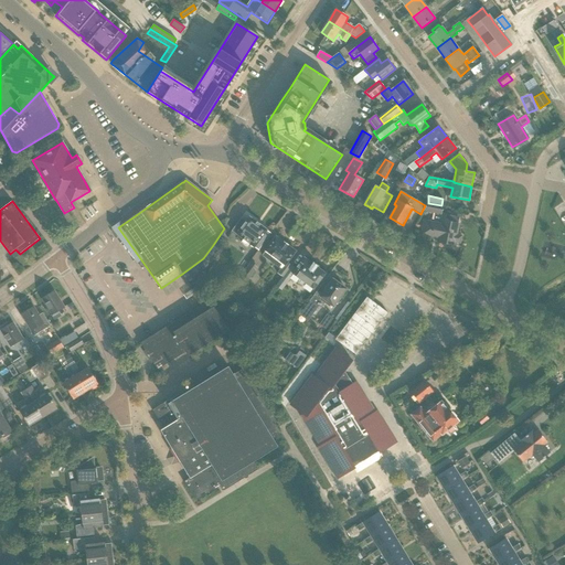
[(424,211),(440,214),(441,205),(428,203),(424,211)]
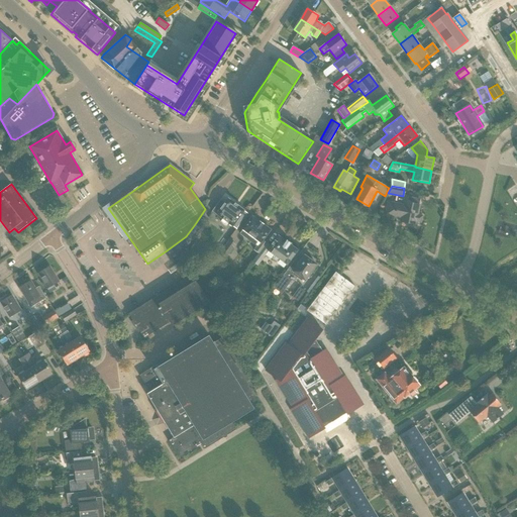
[(244,211),(244,210),(228,199),(225,203),(221,200),(212,211),(223,219),(221,221),(226,225),(227,222),(236,229),(247,214),(244,211)]
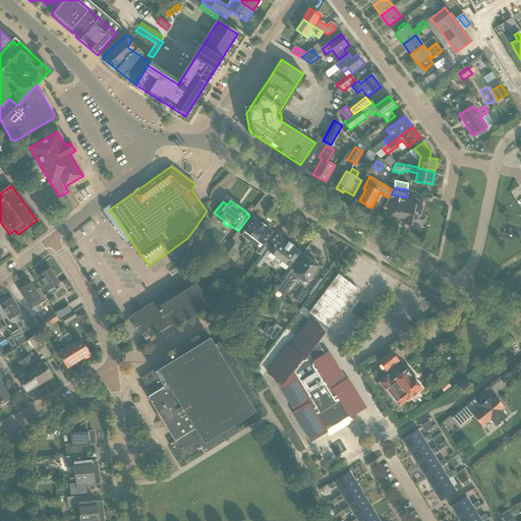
[(420,227),(421,222),(424,223),(425,218),(420,216),(421,213),(419,212),(421,203),(414,201),(414,205),(408,204),(407,208),(392,204),(390,216),(404,220),(404,223),(420,227)]
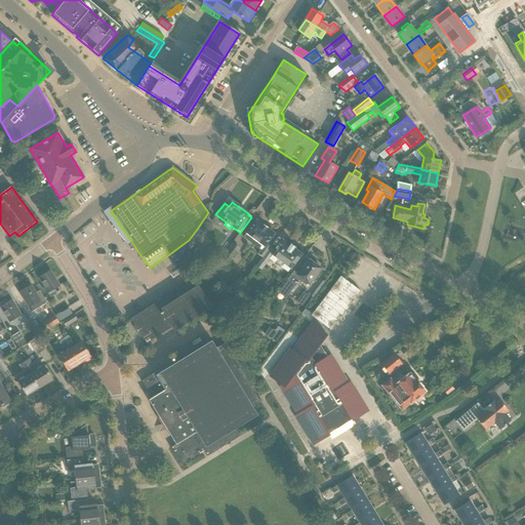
[(258,254),(264,257),(272,247),(268,244),(275,234),(256,219),(246,233),(247,233),(244,238),(261,251),(258,254)]
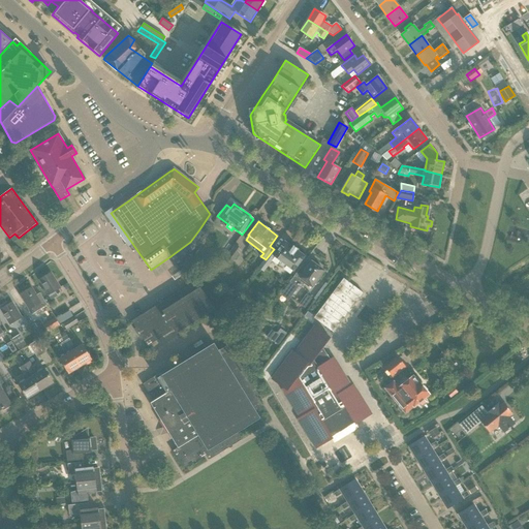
[(190,242),(196,246),(206,234),(199,229),(190,242)]
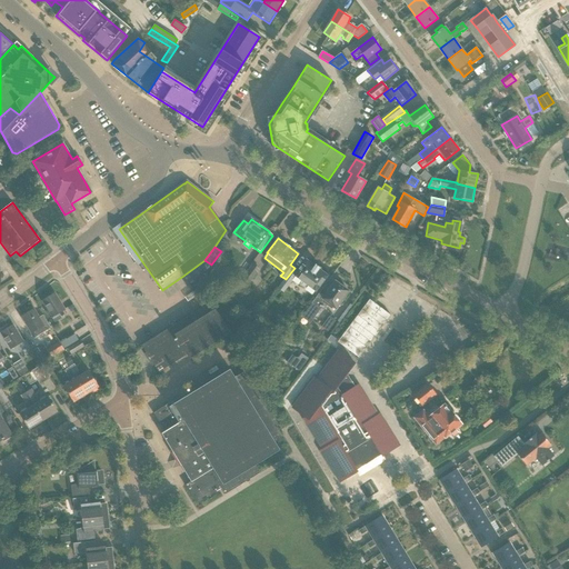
[(286,279),(279,288),(283,292),(296,277),(301,281),(299,285),(305,288),(307,285),(317,291),(328,276),(320,269),(316,266),(307,259),(298,270),(295,268),(286,279)]
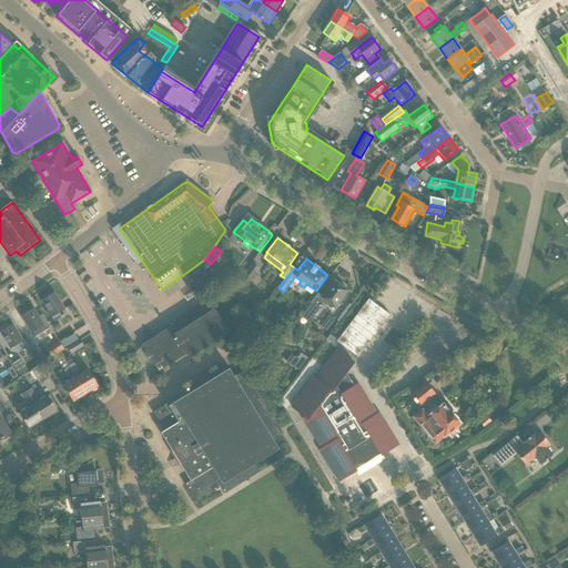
[(242,277),(250,283),(260,269),(252,263),(242,277)]
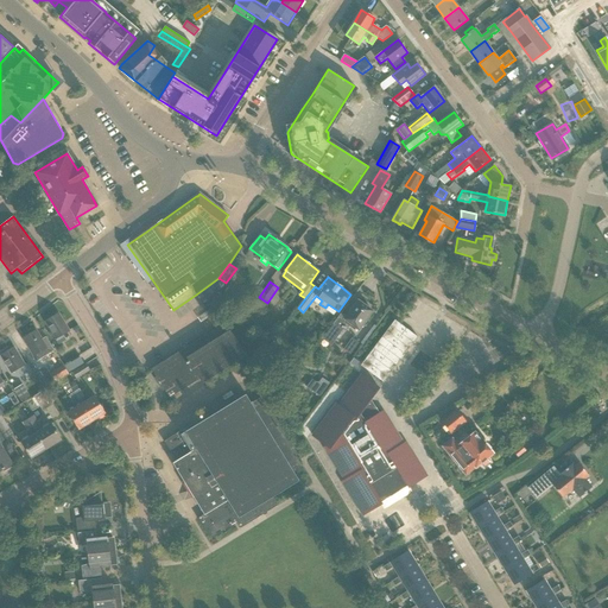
[(341,315),(325,335),(334,342),(343,330),(346,333),(347,331),(350,325),(358,330),(359,329),(360,329),(373,311),(359,301),(346,318),(341,315)]
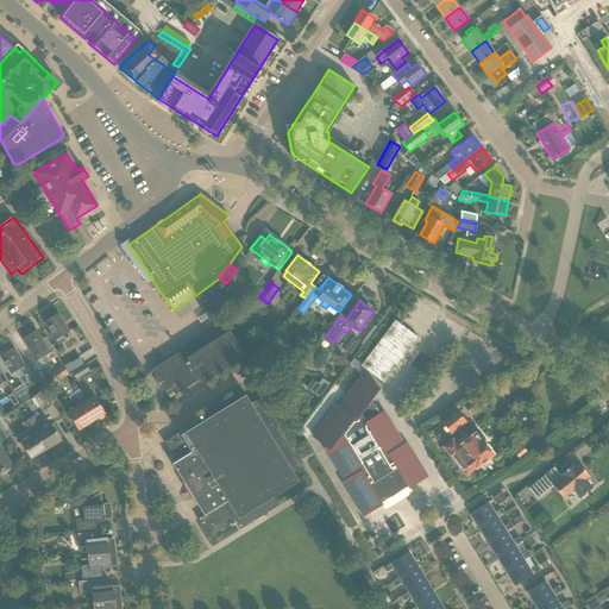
[(60,314),(45,322),(56,339),(60,344),(66,339),(63,336),(70,331),(60,314)]
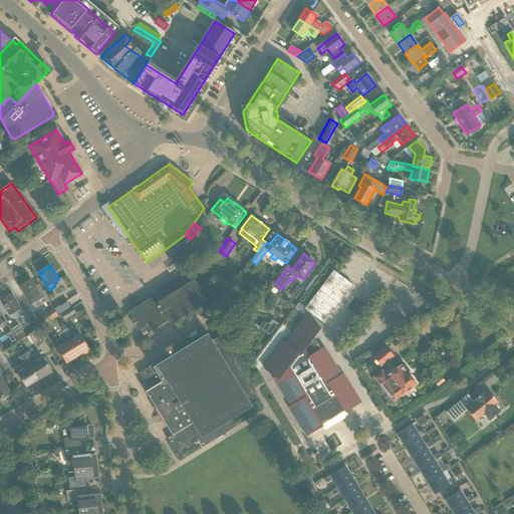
[(353,285),(334,270),(305,309),(324,323),(353,285)]
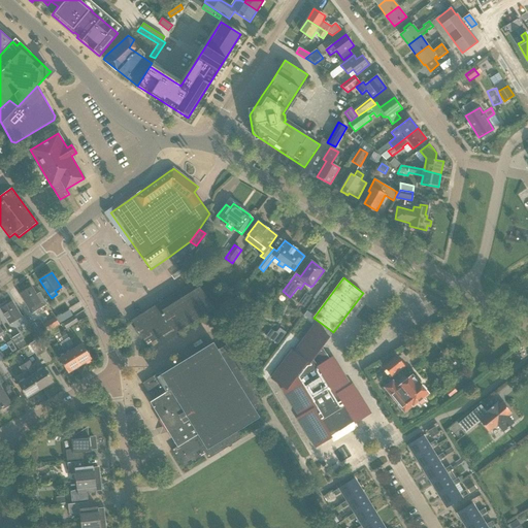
[(200,287),(199,287),(195,281),(132,321),(147,345),(174,329),(176,333),(215,309),(200,287)]
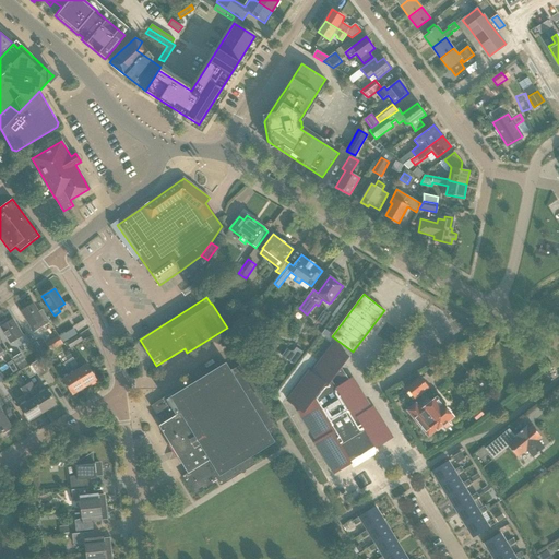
[(34,304),(21,311),(34,332),(50,322),(43,309),(38,312),(34,304)]
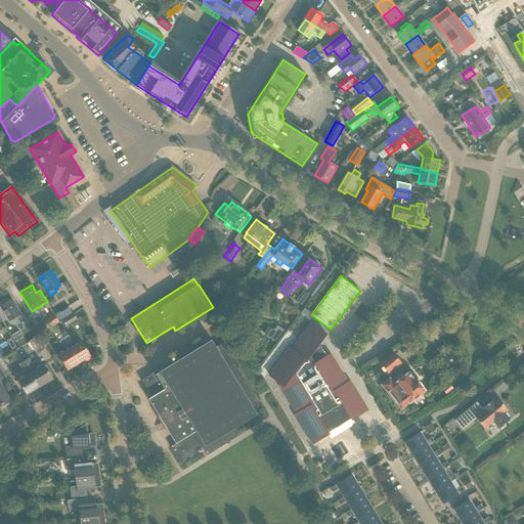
[(304,292),(297,301),(302,304),(309,295),(304,292)]
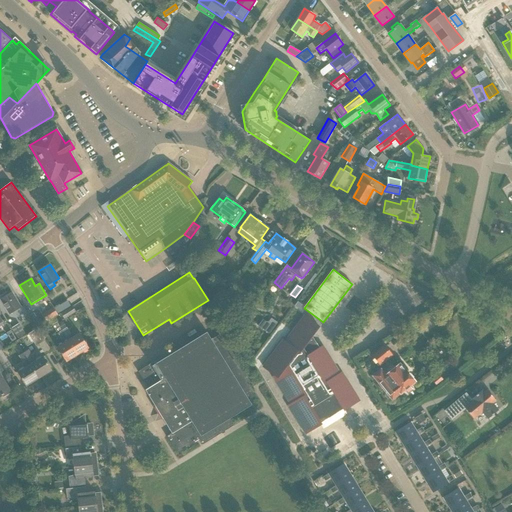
[(12,292),(0,299),(9,314),(21,307),(12,292)]
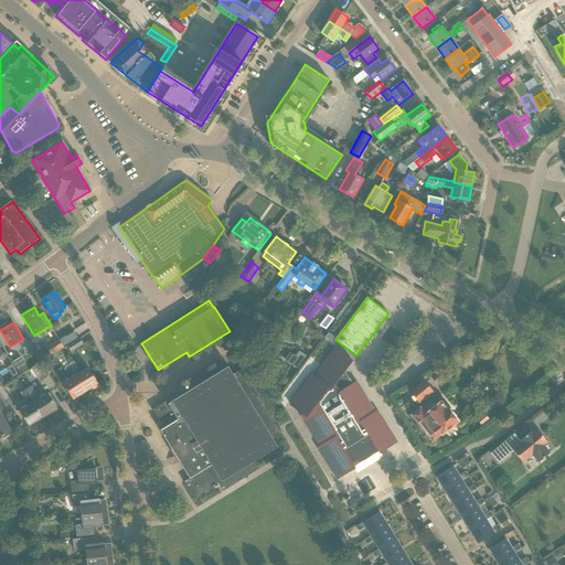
[(76,331),(66,337),(71,342),(80,337),(76,331)]
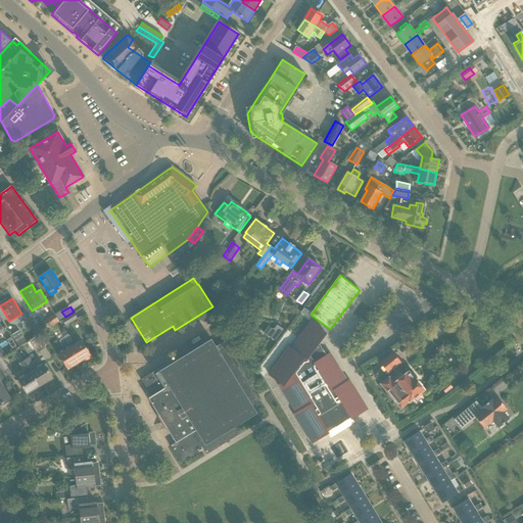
[(75,313),(62,321),(65,326),(78,318),(75,313)]
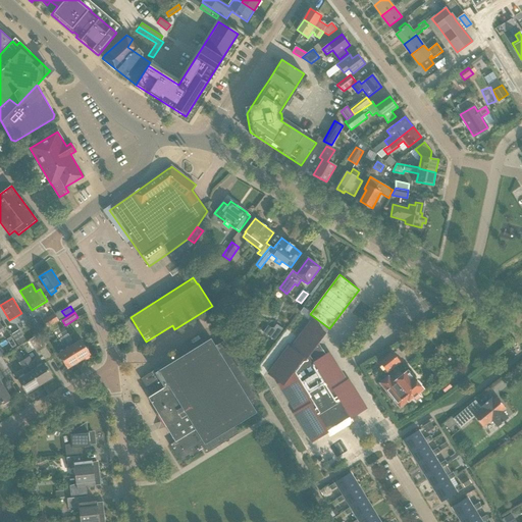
[(36,328),(39,332),(45,329),(42,325),(38,317),(32,321),(36,328)]
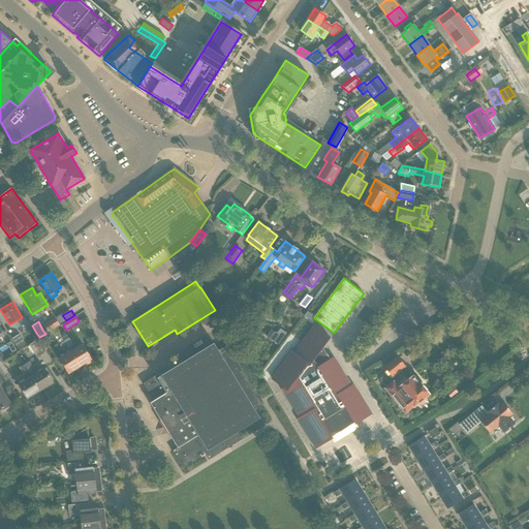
[(49,321),(43,324),(49,333),(54,330),(49,321)]
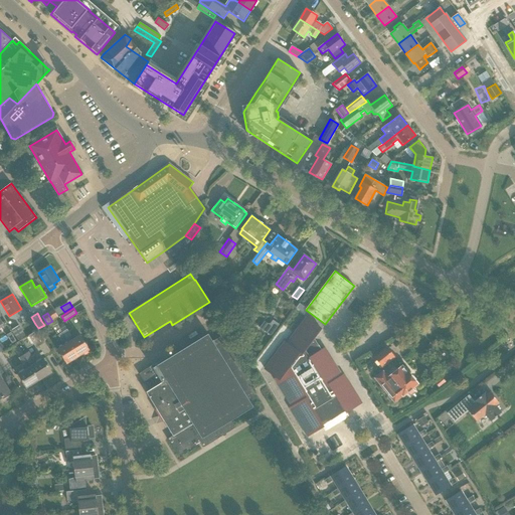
[(268,320),(273,327),(279,322),(274,315),(268,320)]
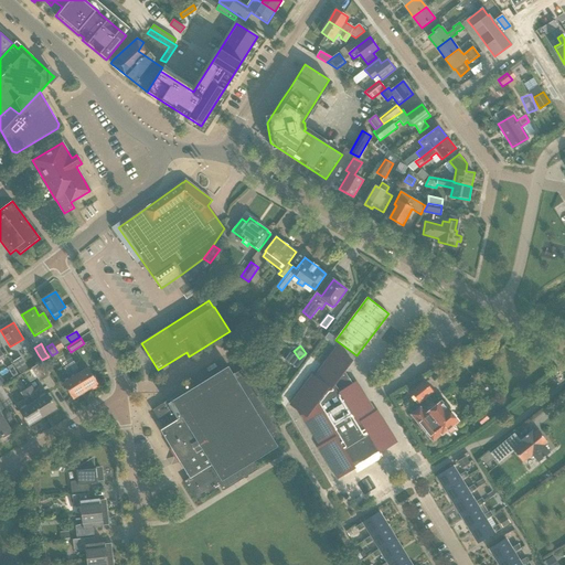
[(338,478),(359,466),(361,469),(377,459),(375,456),(396,443),(376,412),(374,413),(355,382),(353,384),(344,371),(352,361),(337,349),(316,377),(313,376),(291,406),(304,415),(302,415),(321,446),(319,447),(338,478)]
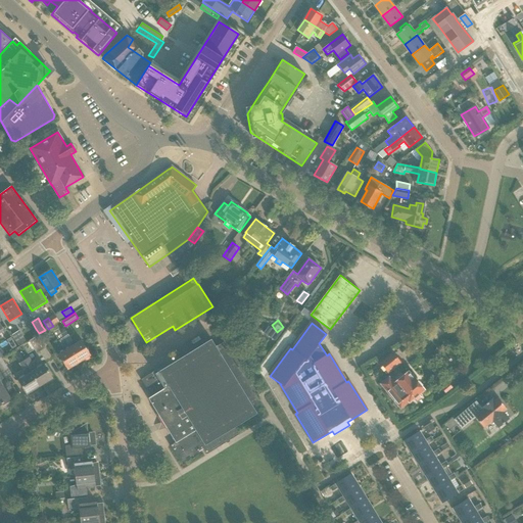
[(58,329),(54,332),(59,340),(63,346),(65,345),(67,349),(58,354),(67,370),(79,363),(63,337),(58,329)]
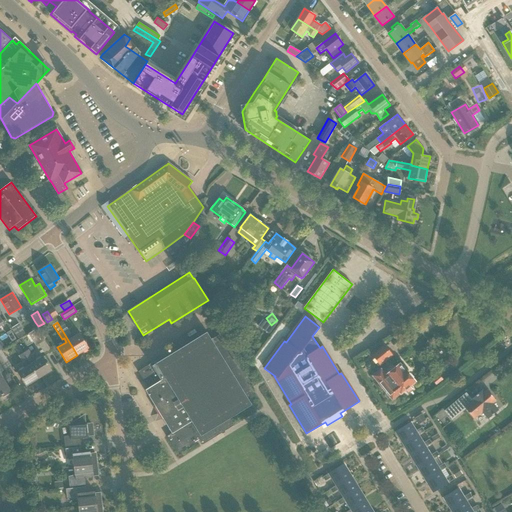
[(12,328),(18,338),(25,334),(19,323),(12,328)]
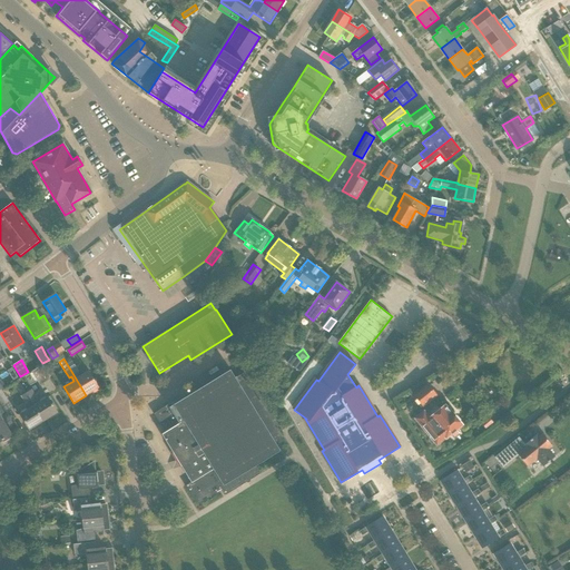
[(69,367),(86,395),(99,387),(89,371),(79,376),(77,373),(79,372),(75,364),(69,367)]
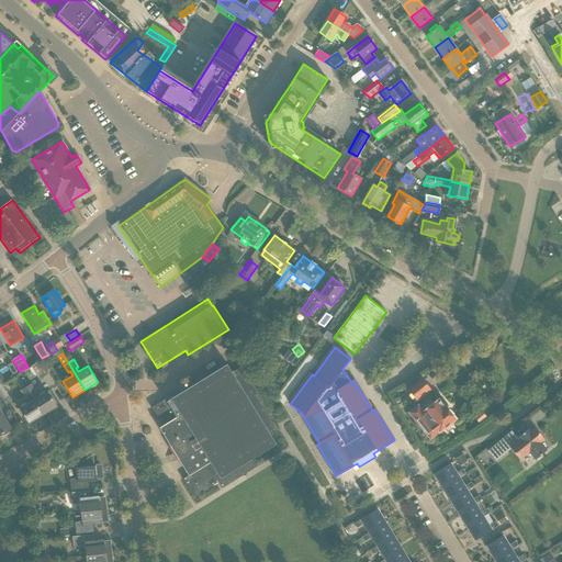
[(42,360),(31,367),(40,380),(49,373),(42,360)]
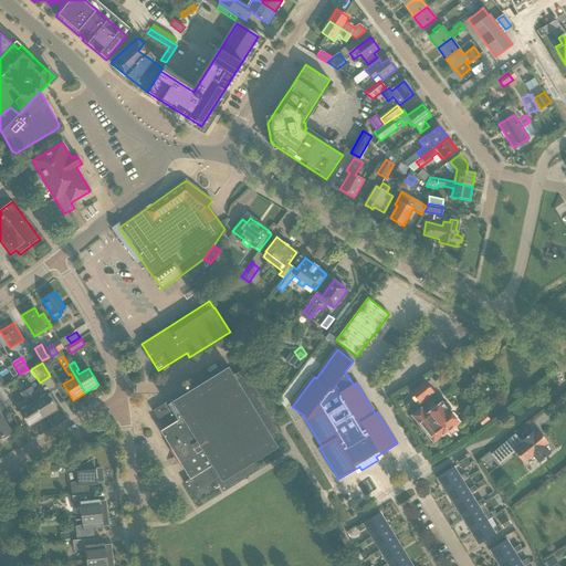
[(242,370),(233,375),(229,367),(170,402),(169,400),(153,410),(164,429),(160,431),(190,479),(185,482),(196,502),(221,485),(224,491),(259,470),(253,462),(278,447),(273,439),(281,433),(242,370)]
